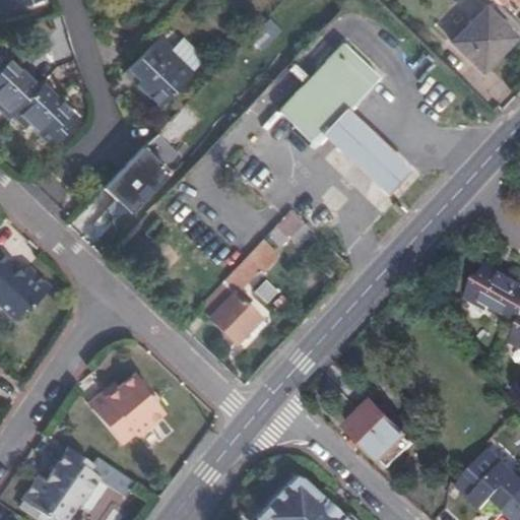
[(0,0),(0,11),(1,15),(36,2),(35,0),(0,0)]
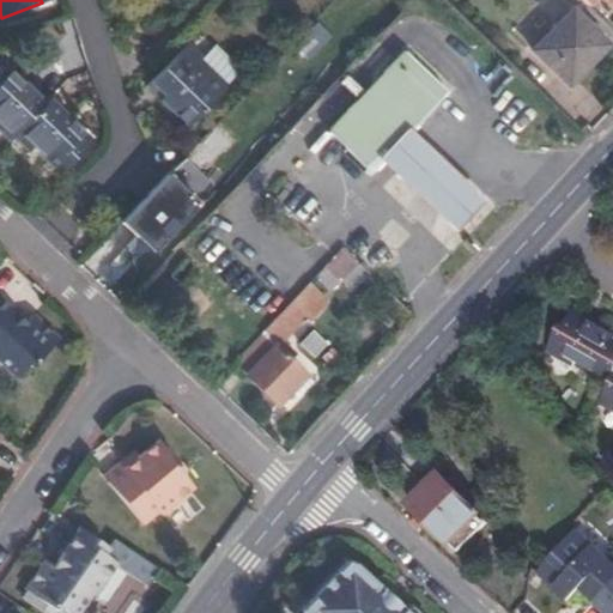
[(608,44),(574,10),(534,49),(569,84),(608,44)]
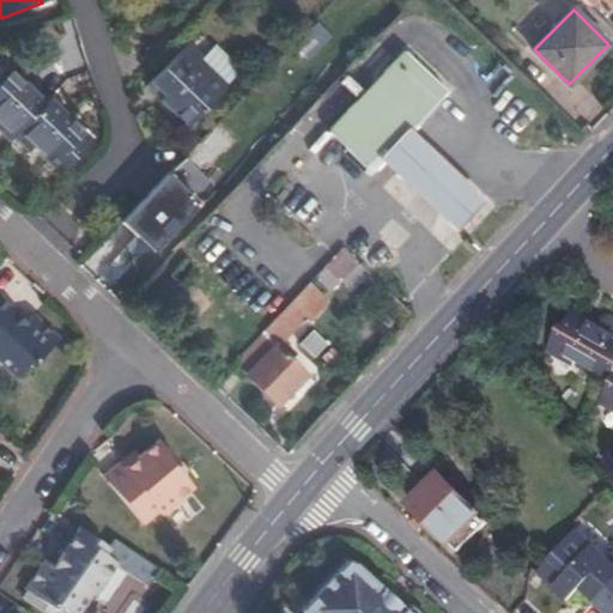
[(161,98),(189,126),(228,85),(201,60),(202,58),(188,43),(159,73),(173,86),(161,98)]
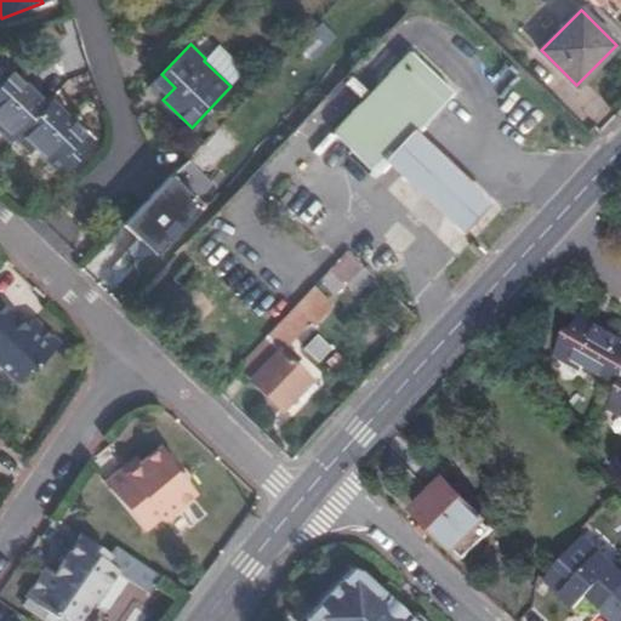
[(204,61),(231,86),(244,70),(218,45),(205,58),(204,61)]
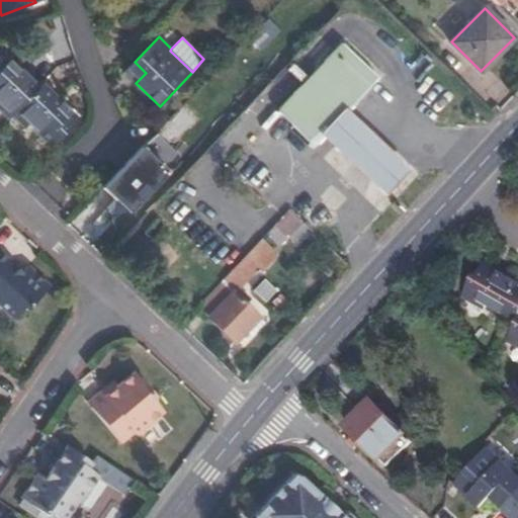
[(347,111),(378,78),(342,42),(277,110),(314,146),(323,137),(347,111)]
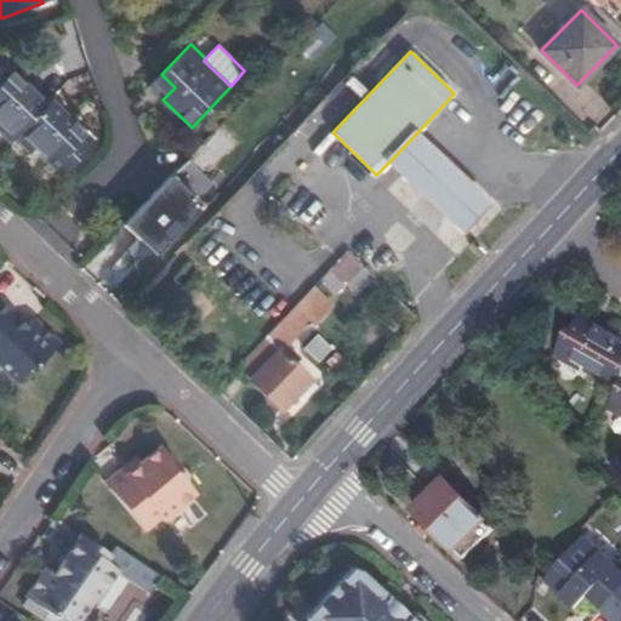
[(15,138),(45,106),(1,64),(0,64),(0,131),(11,142),(15,138)]
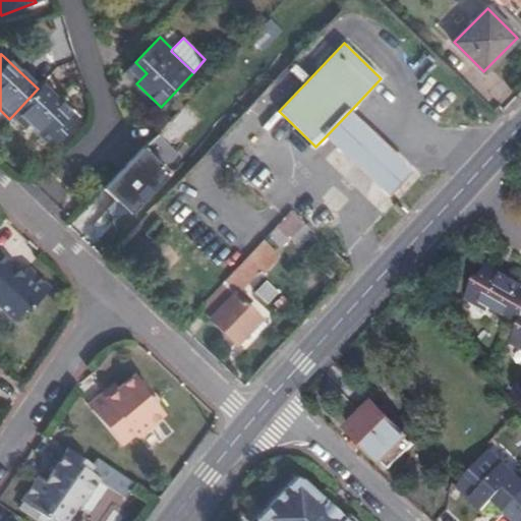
[(135,62),(125,72),(136,83),(147,73),(135,62)]
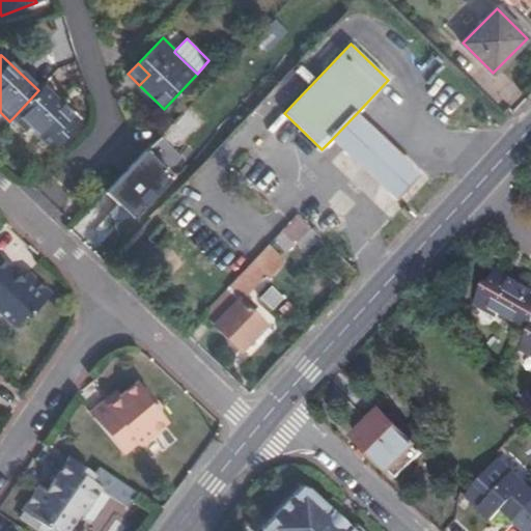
[(53,149),(79,122),(43,86),(38,90),(12,118),(26,131),(28,127),(53,149)]
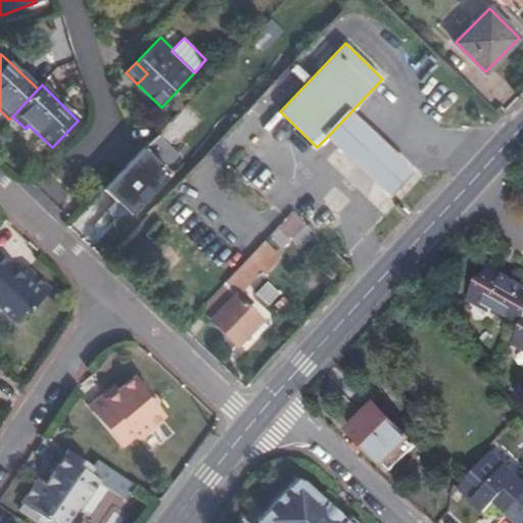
[(388,196),(412,171),(350,112),(326,138),(388,196)]
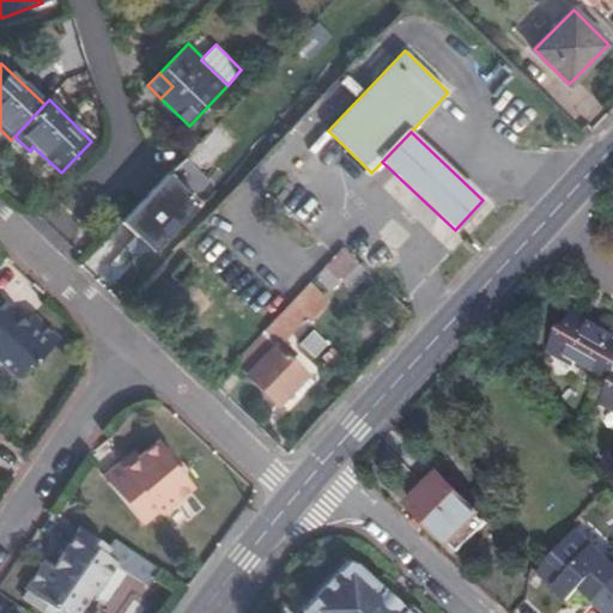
[(152,250),(200,204),(169,173),(121,220),(152,250)]
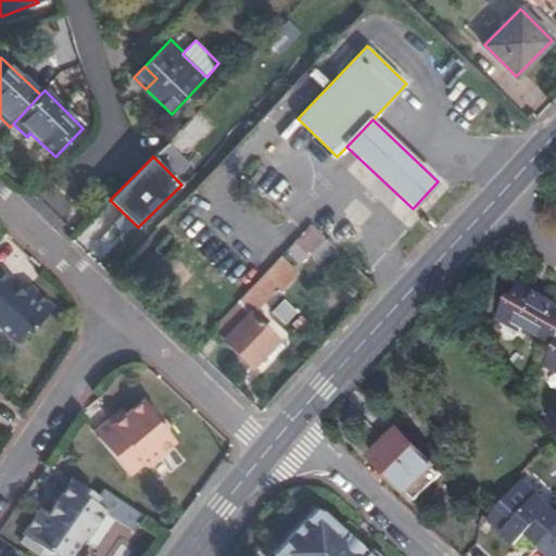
[(330,254),(336,249),(311,224),(286,249),(300,263),(310,252),(321,263),(330,254)]
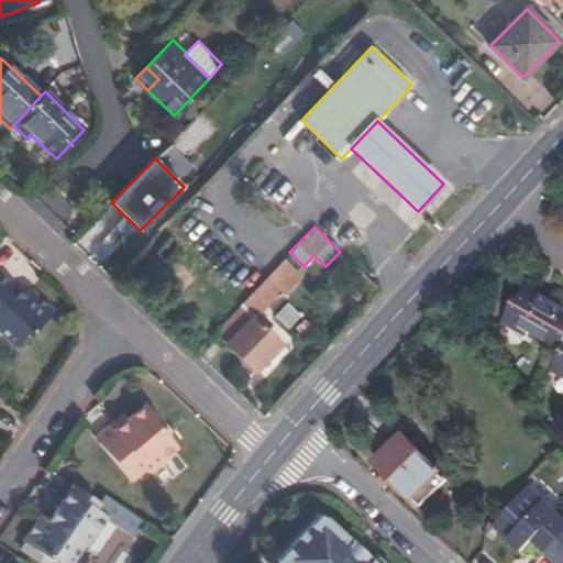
[(374,285),(340,252),(334,257),(367,291),(374,285)]
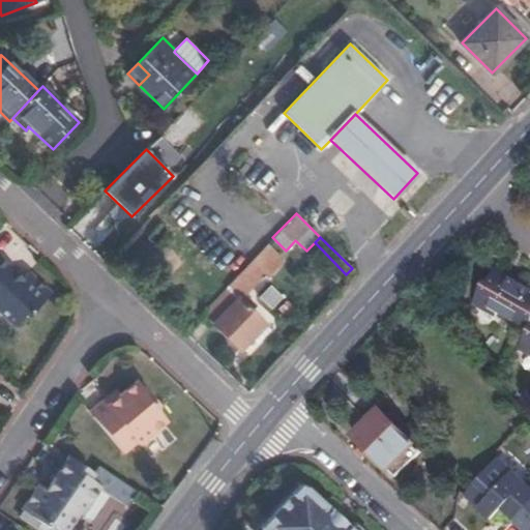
[(239,350),(265,323),(240,299),(266,272),(269,276),(284,261),(266,244),(226,287),(227,288),(202,314),(213,324),(212,325),(239,350)]
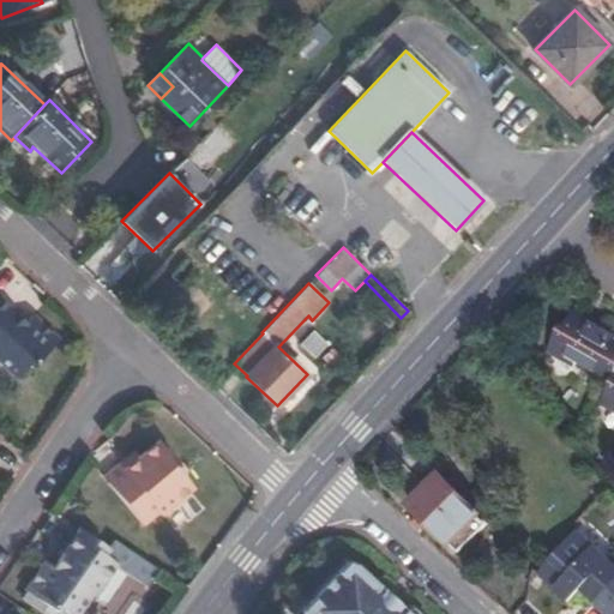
[(24,319),(0,296),(0,355),(18,372),(29,361),(32,365),(59,335),(32,309),(24,319)]
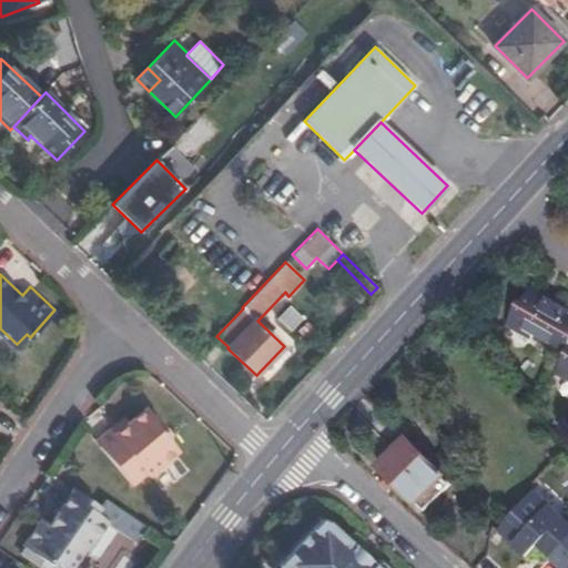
[(555,300),(533,287),(524,304),(520,302),(508,323),(533,336),(535,333),(550,342),(547,350),(565,359),(557,372),(567,377),(567,310),(554,302),(555,300)]
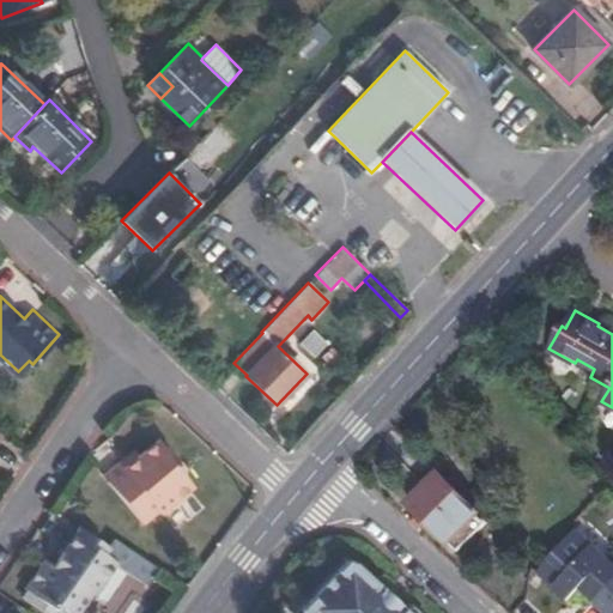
[(157,438),(138,455),(107,480),(140,521),(157,509),(159,511),(192,484),(178,468),(181,466),(157,438)]
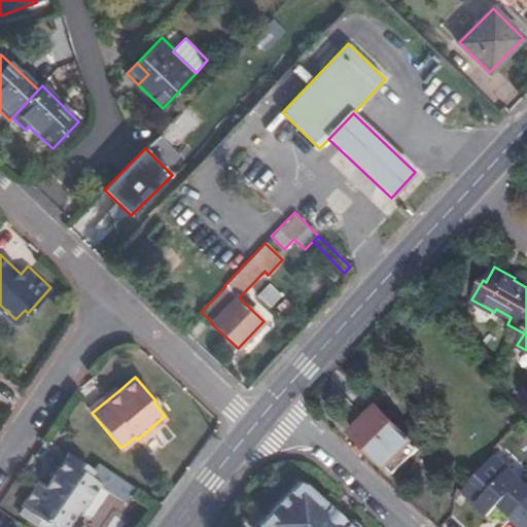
[(92,413),(118,391),(114,386),(88,409),(92,413)]
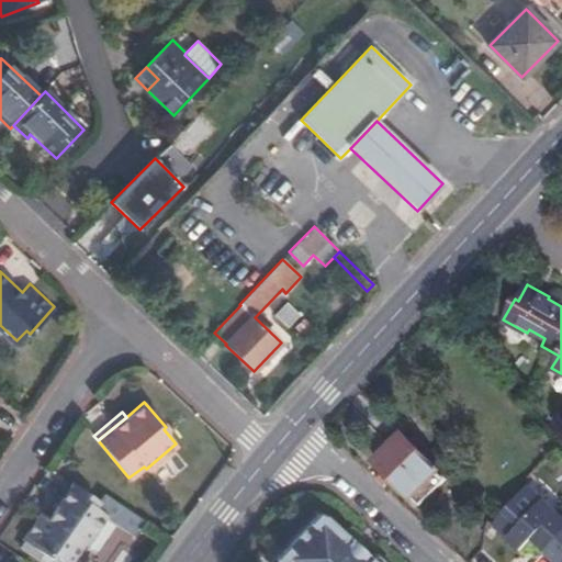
[(405,437),(379,463),(420,505),(447,480),(405,437)]
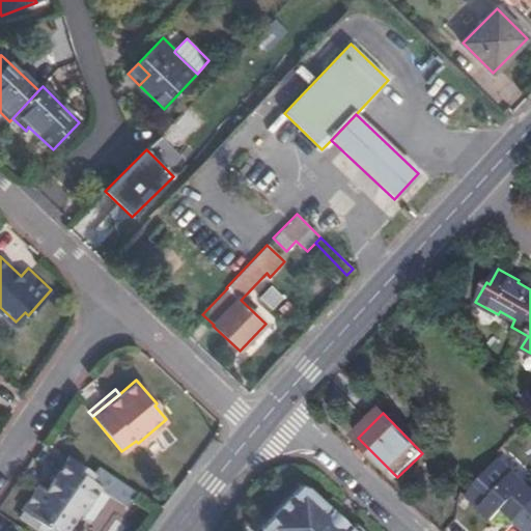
[(524,510),(530,502),(530,478),(530,479),(503,454),(469,491),(496,515),(511,500),(524,510)]
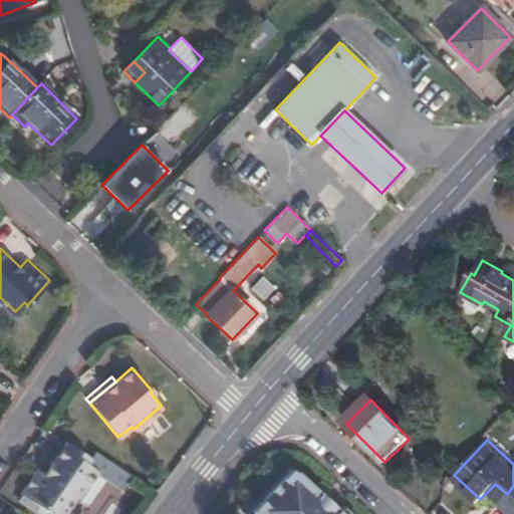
[(85,465),(89,459),(63,441),(41,473),(32,468),(16,491),(41,508),(43,505),(57,513),(70,494),(75,497),(93,470),(85,465)]
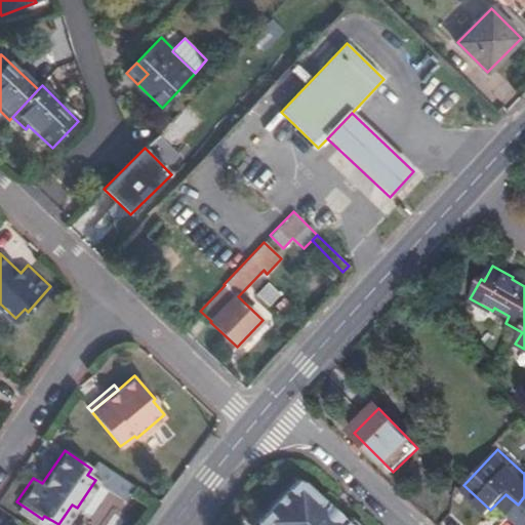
[(289,479),(249,522),(252,524),(341,524),(295,482),(289,479)]
